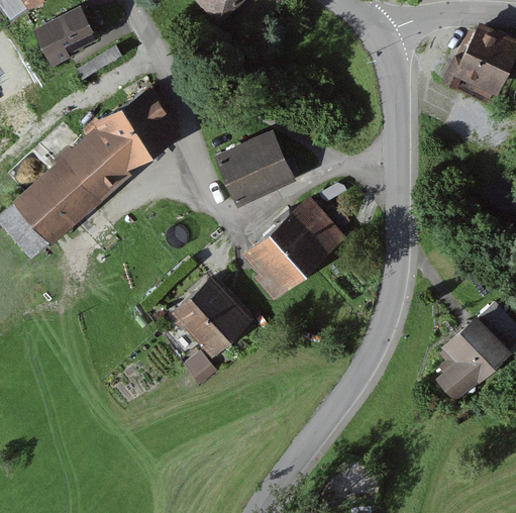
[(29,10),(22,0),(0,0),(0,15),(7,26),(29,10)]
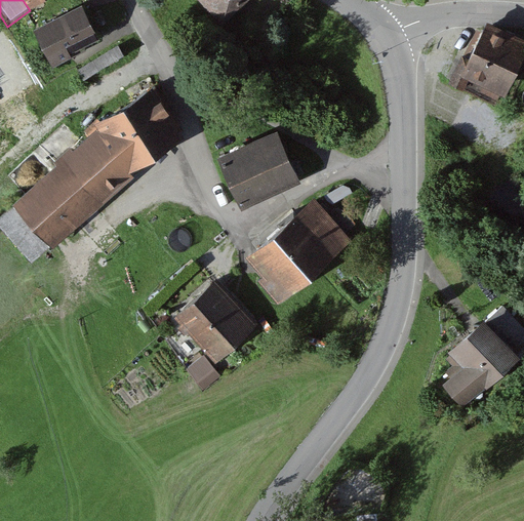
[(45,0),(23,0),(30,10),(45,0)]
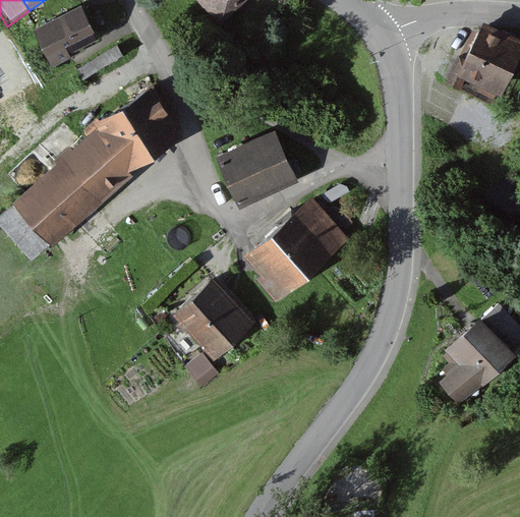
[(114,0),(88,0),(92,10),(115,3),(114,0)]
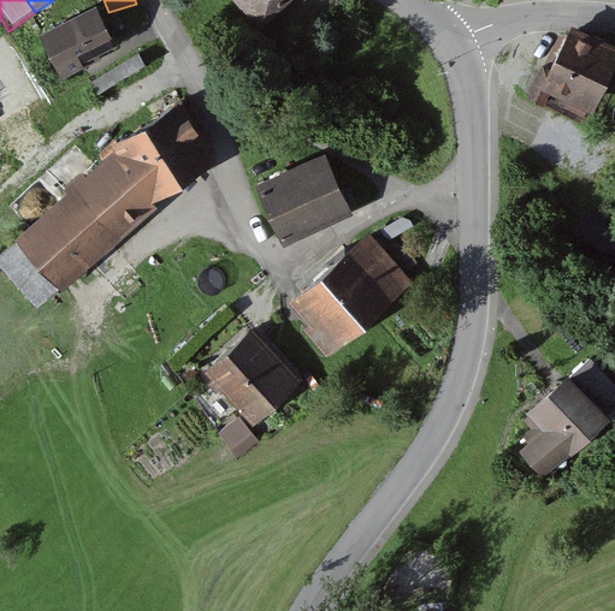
[(291,0),(231,0),(261,30),(291,0)]
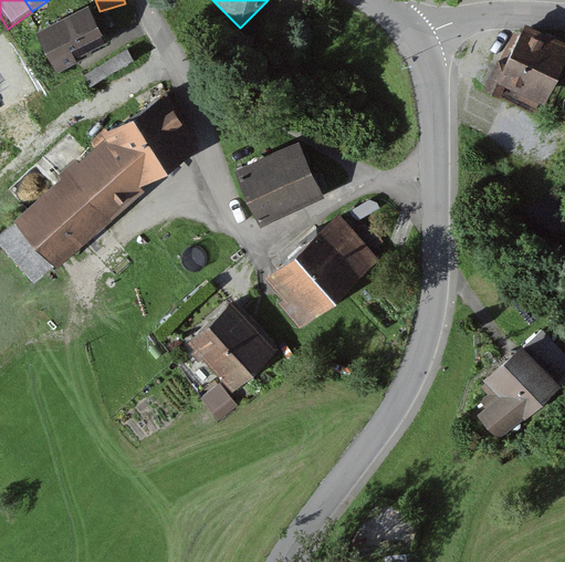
[(107,45),(87,8),(37,34),(56,72),(107,45)]
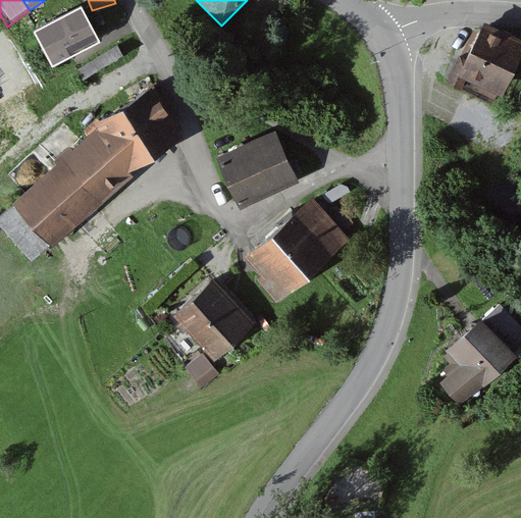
[(520,56),(520,38),(482,20),(465,56),(460,54),(445,85),(492,107),(498,94),(503,96),(520,56)]
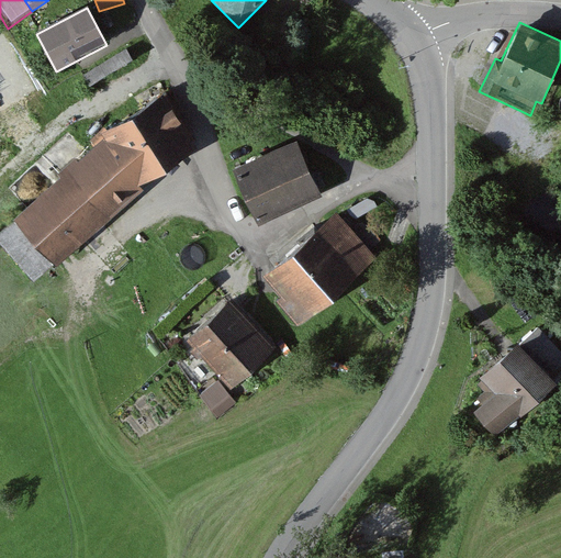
[(126,53),(82,78),(89,89),(133,64),(126,53)]
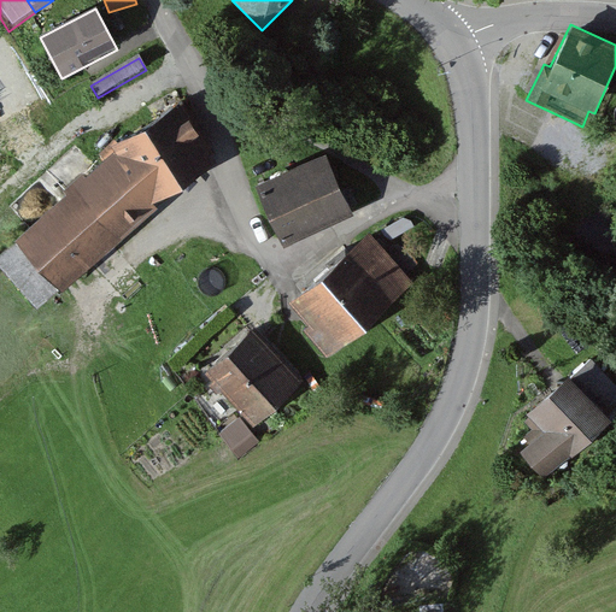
[(218,164),(179,103),(113,146),(118,152),(154,206),(218,164)]
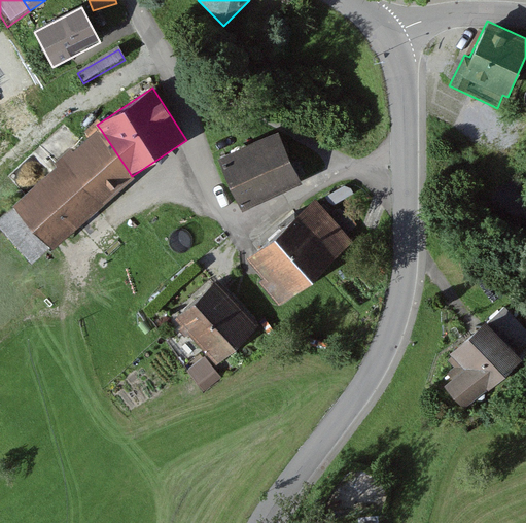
[(132,176),(101,130),(74,153),(71,149),(53,164),(58,168),(13,206),(50,249),(53,251),(134,180),(132,176)]
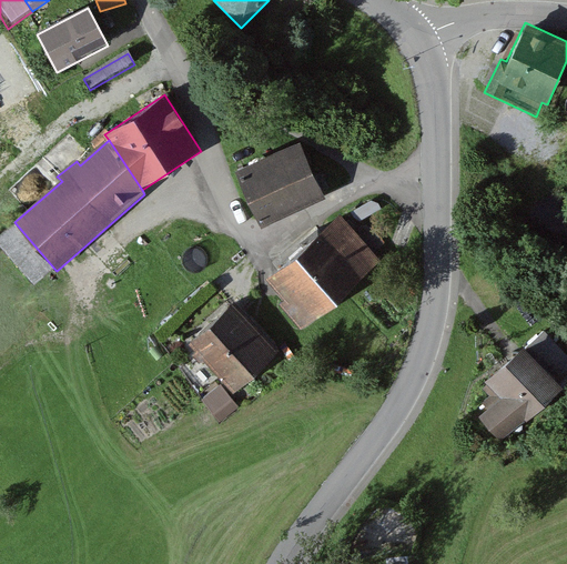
[(325,200),(300,143),(235,171),(260,229),(325,200)]
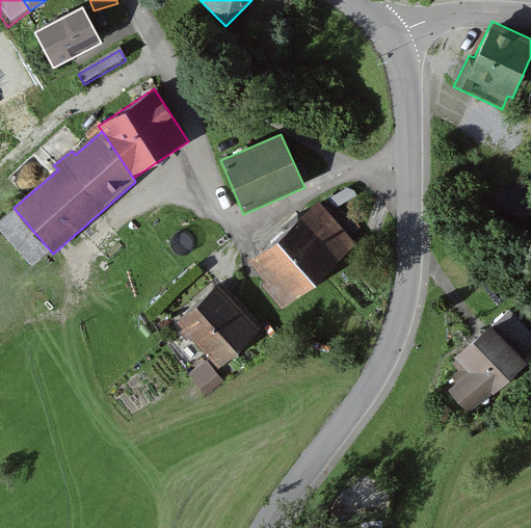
[(357,246),(319,202),(248,262),(266,283),(262,287),(283,311),(357,246)]
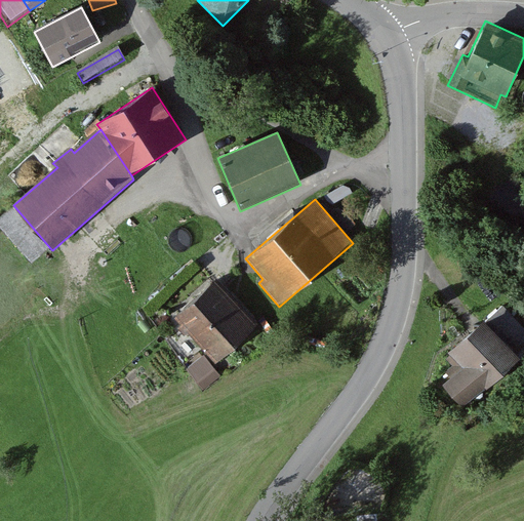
[(50,248),(13,205),(0,216),(0,227),(31,265),(50,248)]
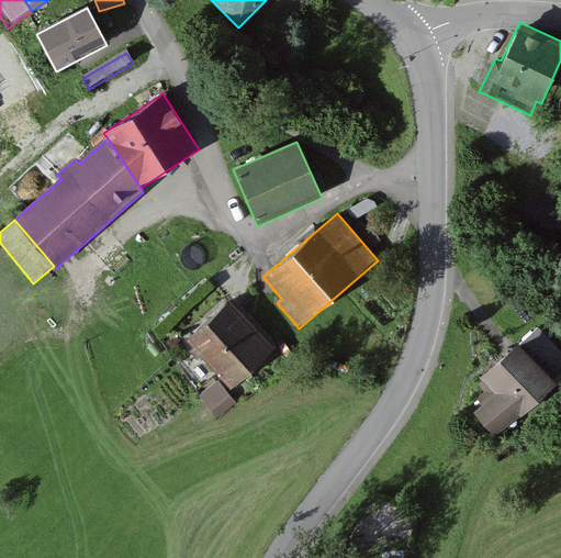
[(276,352),(232,301),(186,341),(229,391),(276,352)]
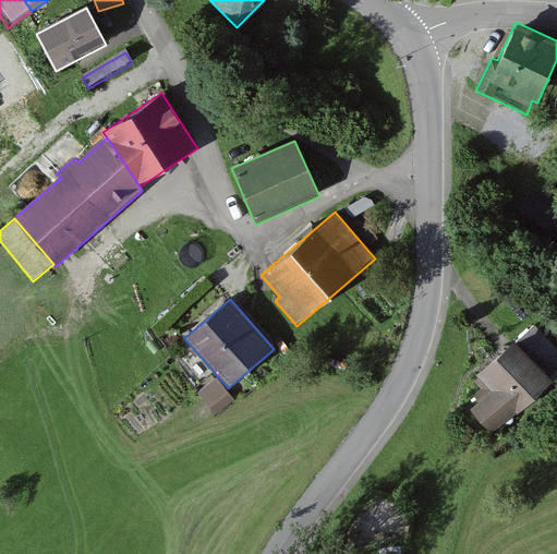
[(556,352),(532,325),(513,341),(551,382),(556,375),(556,352)]
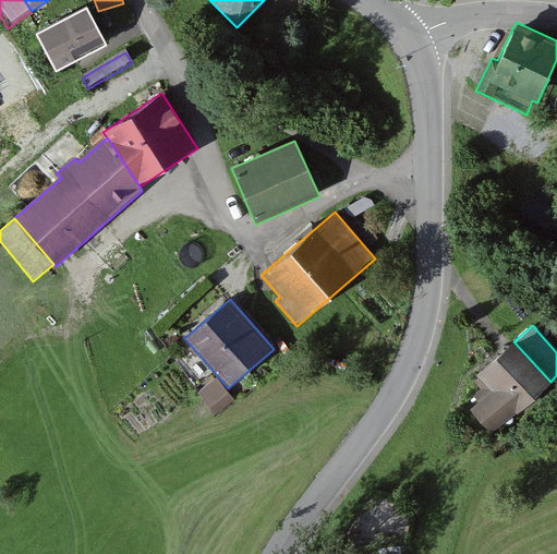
[(551,382),(513,341),(474,375),(491,394),(470,411),(491,434),(551,382)]
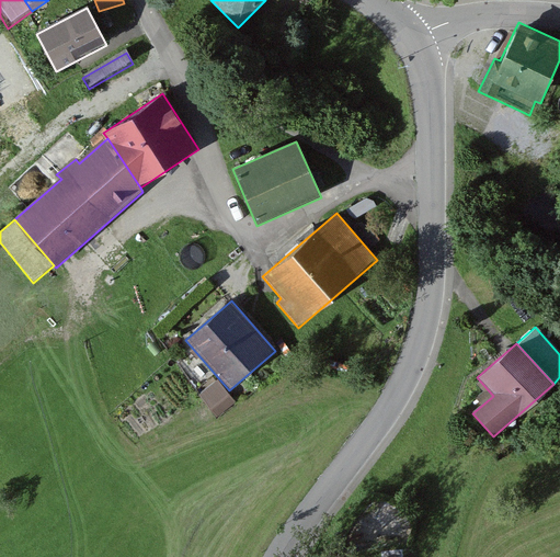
[(218,383),(198,398),(216,421),(236,406),(218,383)]
